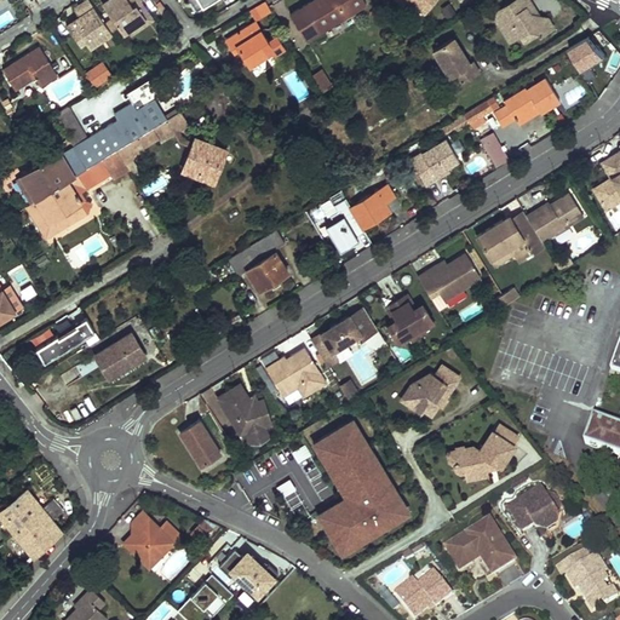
[(107,0),(103,3),(125,34),(131,30),(148,19),(137,4),(142,0),(141,0),(107,0)]
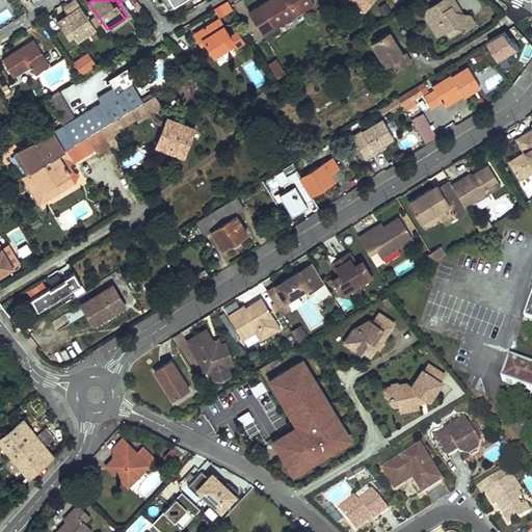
[(133,19),(122,0),(117,3),(127,17),(112,26),(115,30),(133,19)]
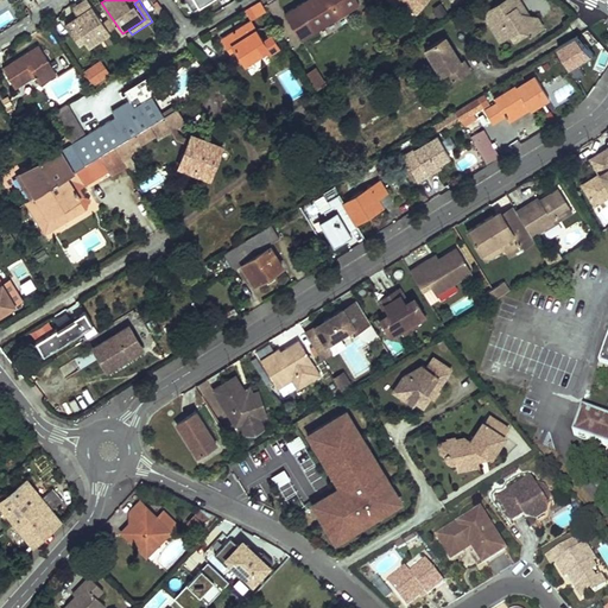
[(356,0),(304,0),(284,13),(299,39),(359,4),(356,0)]
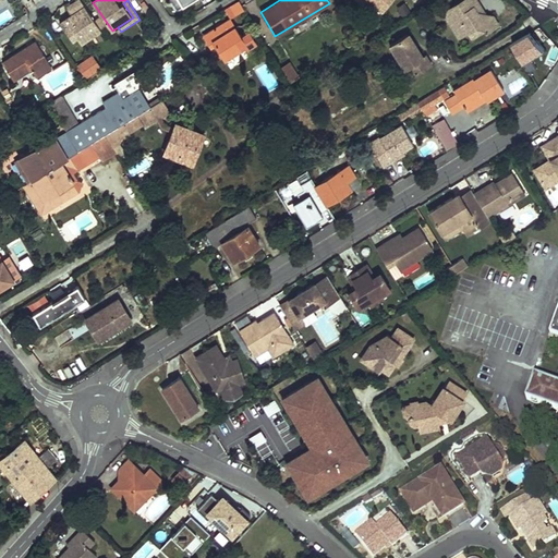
[(368,0),(381,11),(389,0),(368,0)]
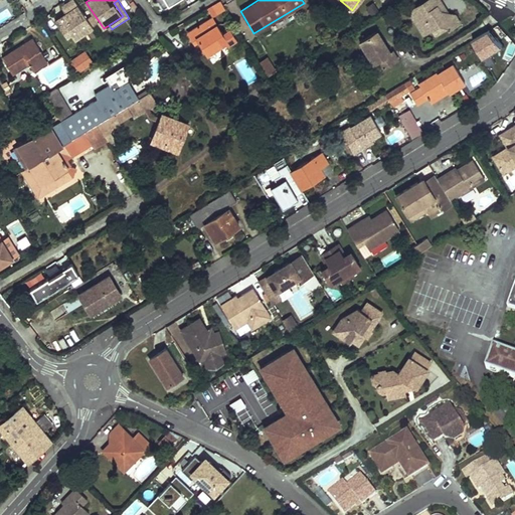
[(437,25),(444,27),(446,30),(456,24),(450,16),(447,15),(436,12),(433,8),(440,3),(437,0),(423,0),(405,11),(420,35),(437,25)]
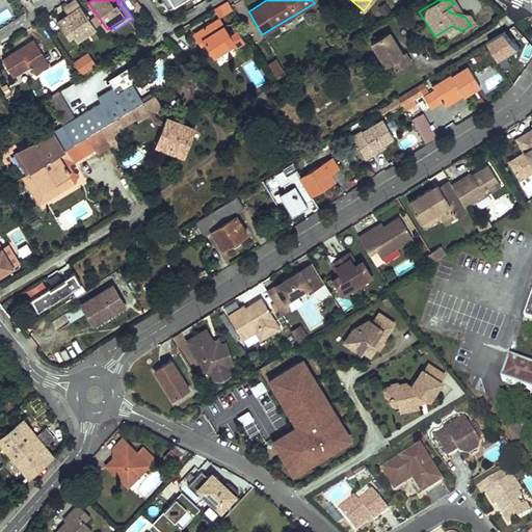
[(173,1),(167,4),(170,9),(176,5),(173,1)]
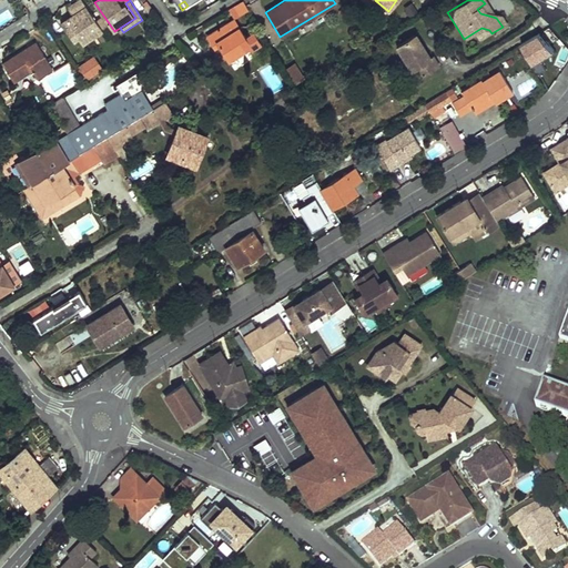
[(485,3),(477,9),(480,13),(493,17),(485,3)]
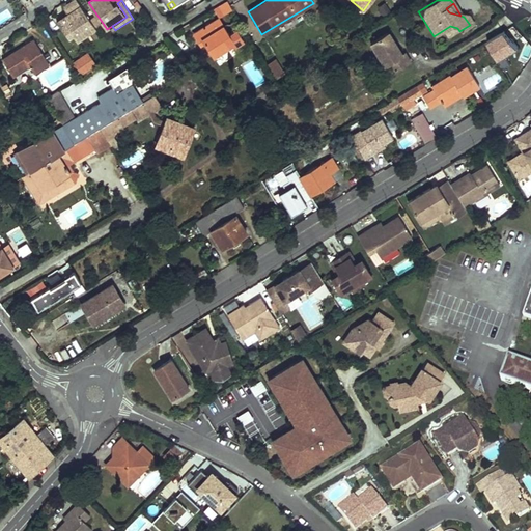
[(7,10),(0,12),(0,22),(10,19),(7,10)]
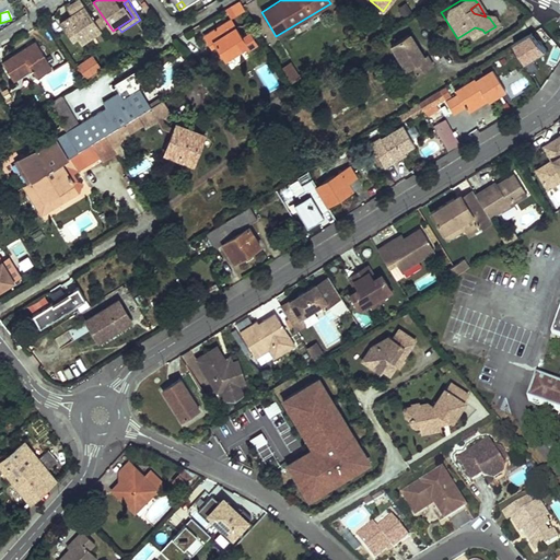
[(231,20),(232,23),(242,16),(238,12),(230,18),(231,20)]
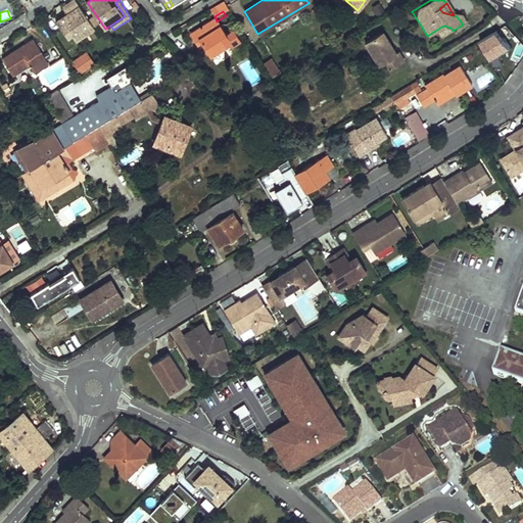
[(73,36),(61,18),(55,24),(66,41),(73,36)]
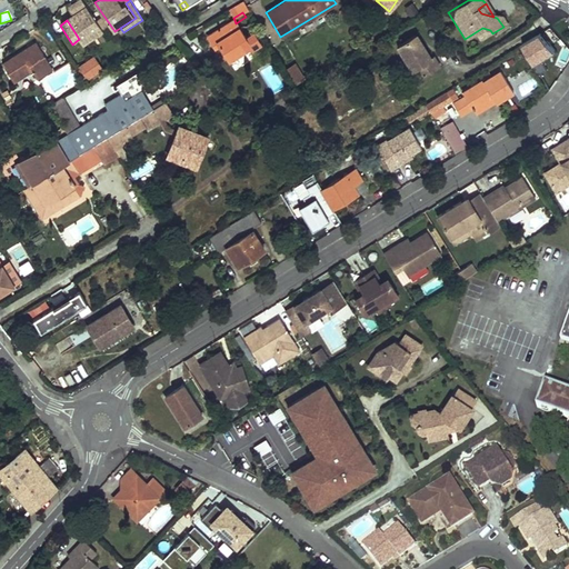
[(217,50),(220,48),(229,60),(251,47),(236,23),(235,20),(208,37),(217,50)]
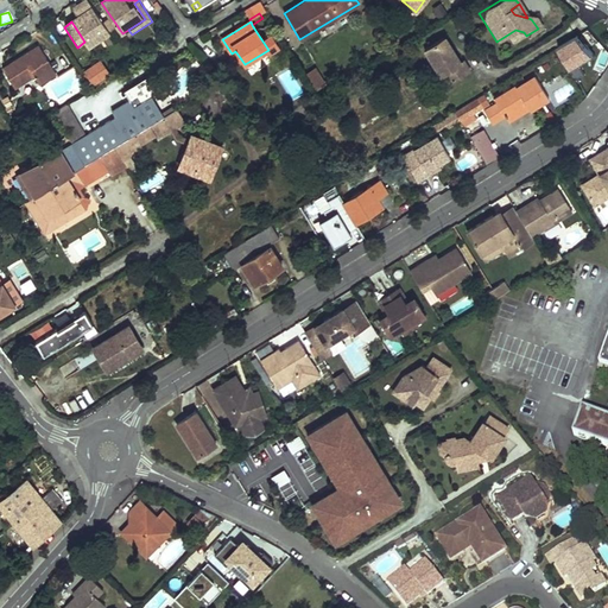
[(558,48),(571,70),(593,57),(580,35),(558,48)]
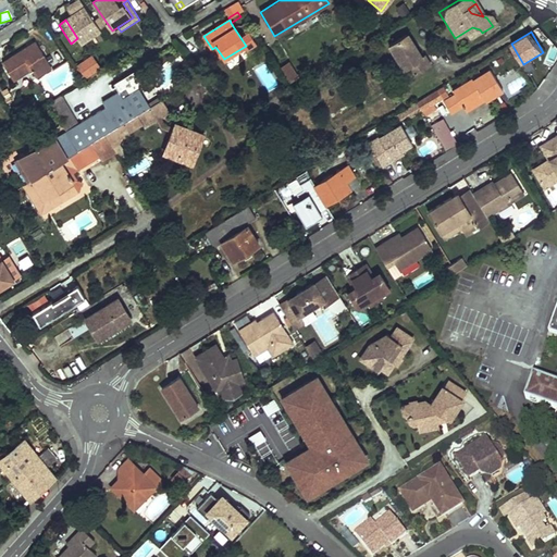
[(408,33),(388,45),(404,70),(406,67),(423,57),(408,33)]
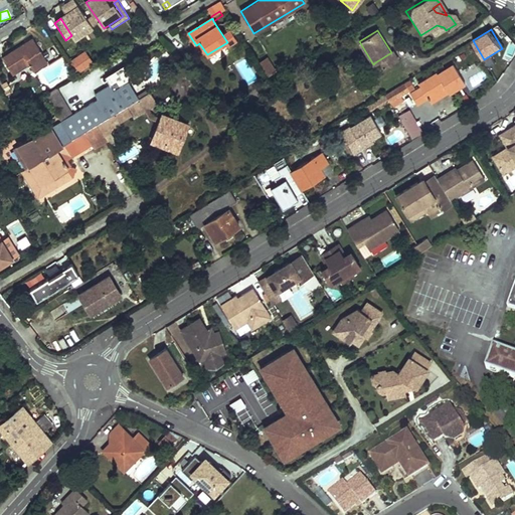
[(33,39),(2,58),(12,74),(29,64),(34,70),(48,61),(33,39)]
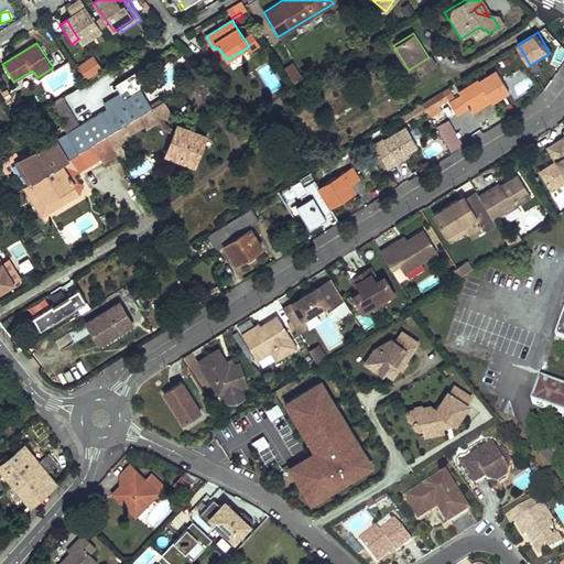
[(429,57),(411,68),(416,76),(436,64),(431,56),(429,57)]
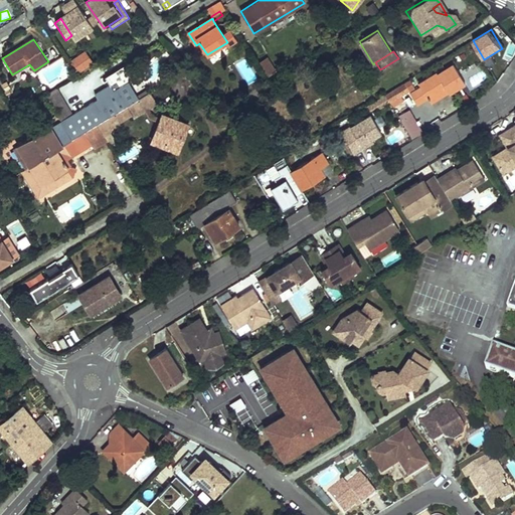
[(84,52),(73,60),(80,70),(93,62),(84,52)]
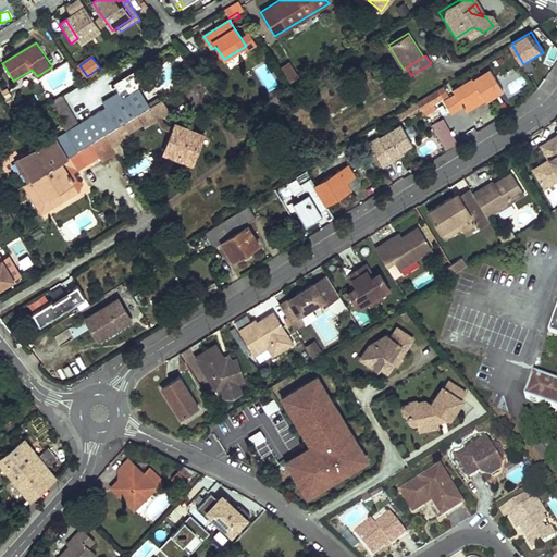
[(296,75),(287,62),(280,66),(288,79),(296,75)]
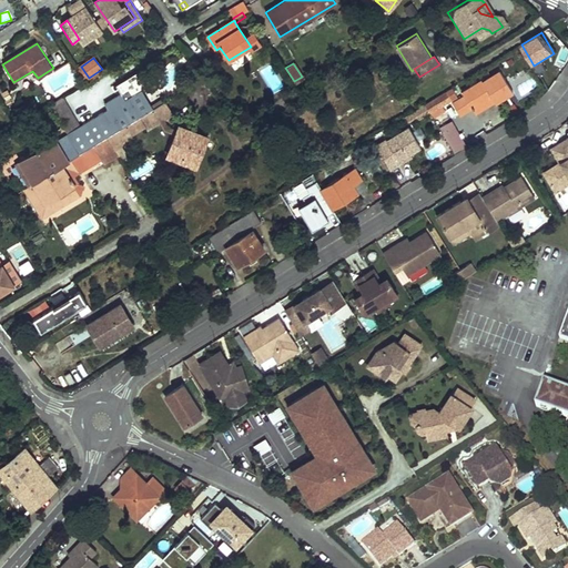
[(450,103),(458,114),(470,108),(489,97),(492,101),(493,103),(511,92),(497,71),(480,81),(479,79),(460,90),(463,94),(450,103)]
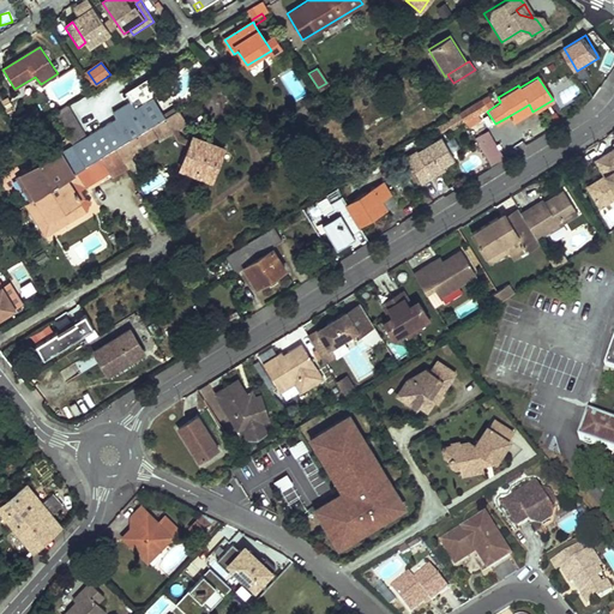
[(163,120),(167,118),(164,114),(151,94),(139,101),(136,95),(113,109),(116,115),(85,136),(67,106),(65,107),(82,137),(73,143),(74,145),(89,167),(102,158),(115,150),(163,120)]
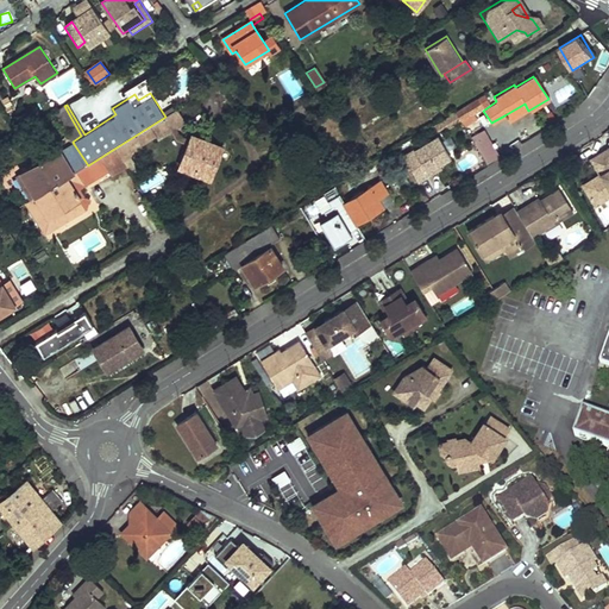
[(481,108),(475,99),(465,105),(471,114),(481,108)]
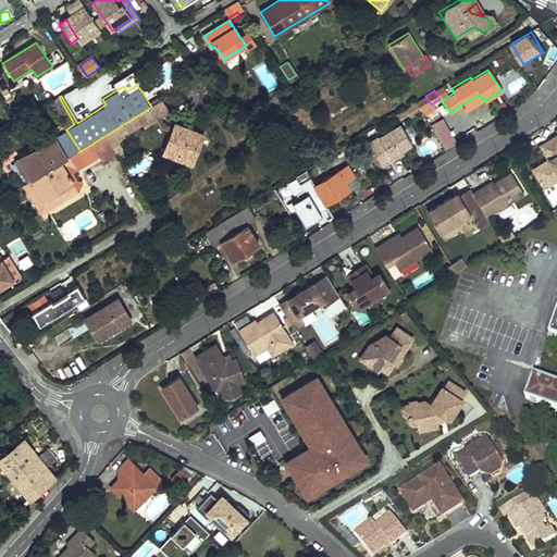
[(480,95),(461,106),(465,110),(482,99),(480,95)]
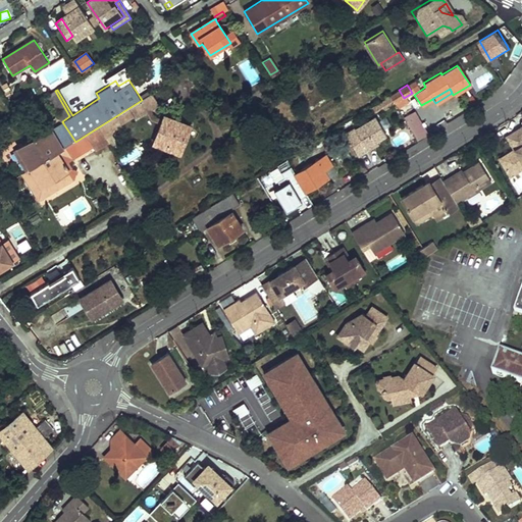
[(387,97),(393,104),(404,98),(399,90),(387,97)]
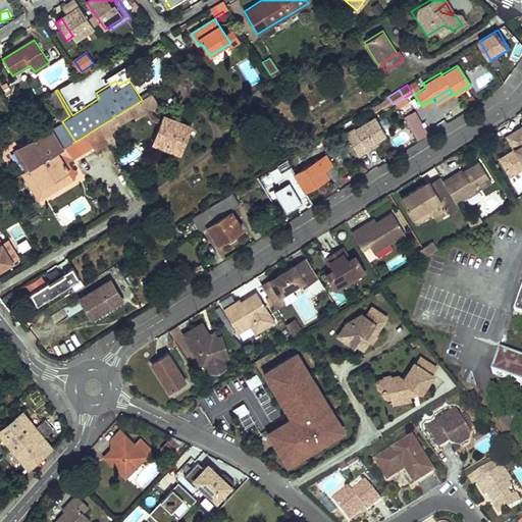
[(55,91),(46,96),(62,121),(69,116),(55,91)]
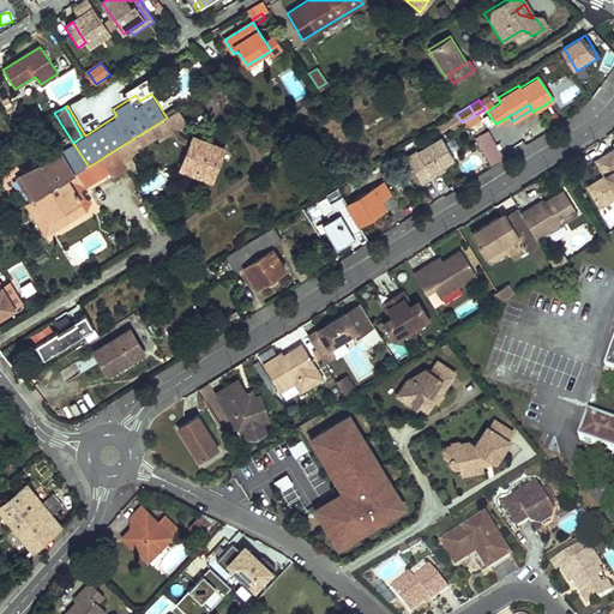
[(178,107),(164,114),(167,118),(179,110),(180,110),(178,107)]
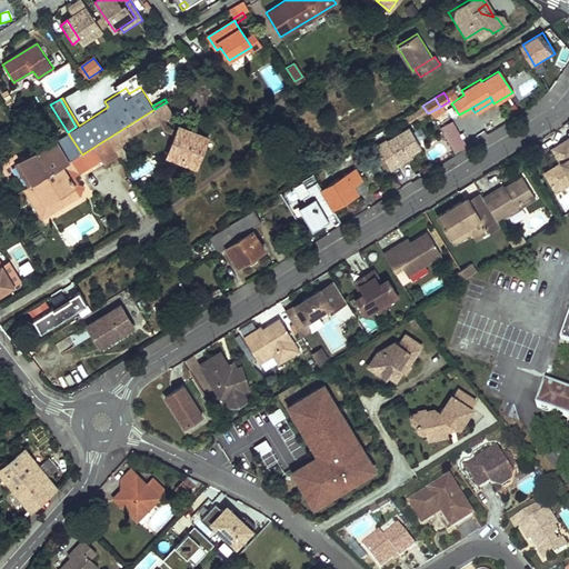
[(151,111),(159,125),(173,117),(166,102),(155,109),(151,111)]
